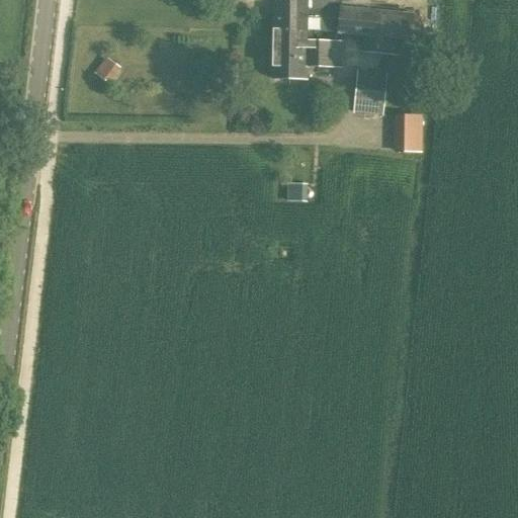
[(319,32),(366,36),(364,53),(397,56),(399,39),(411,40),(413,14),(394,12),(319,11),(319,0),(273,0),(272,80),(307,80),(307,68),(341,68),(342,42),(309,42),(308,20),(319,20),(319,32)]
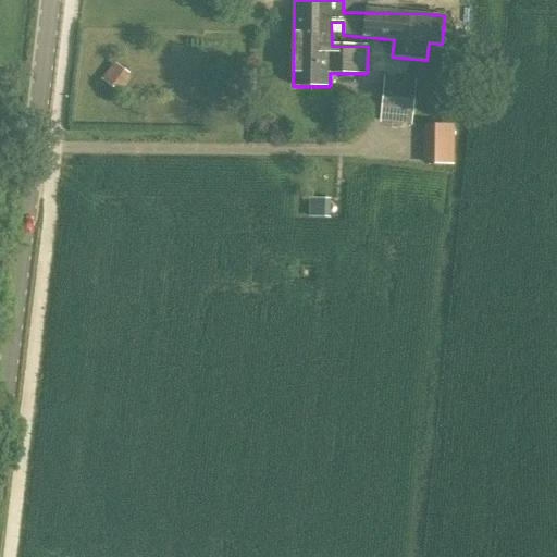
[(132,74),(113,62),(101,78),(120,91),(132,74)]
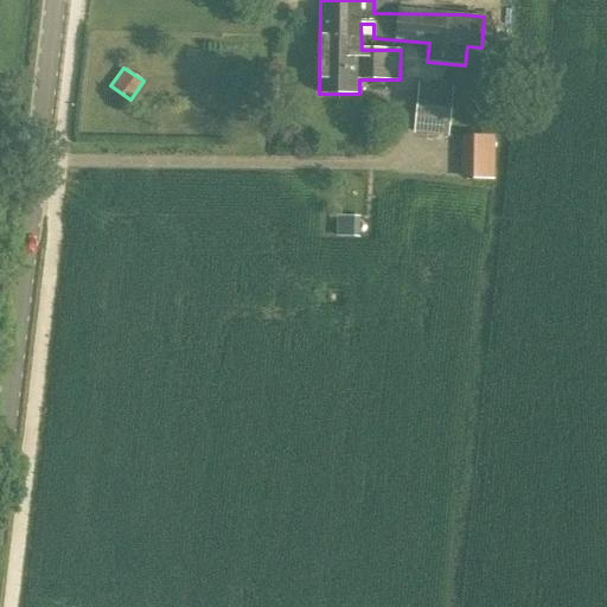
[(414,134),(449,138),(453,85),(419,83),(414,134)]
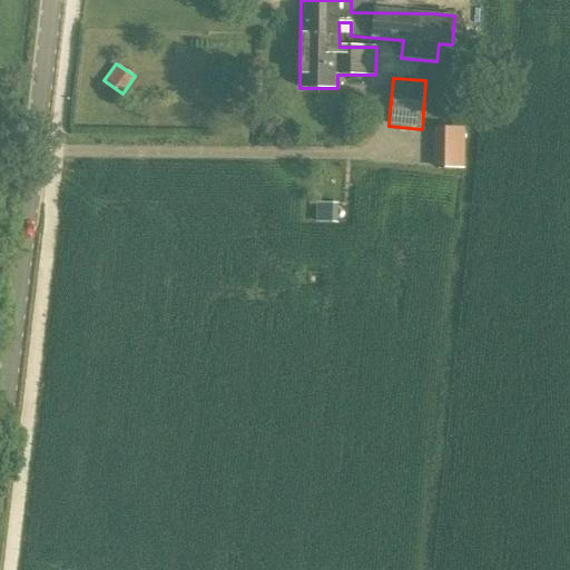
[(433,129),(433,168),(463,168),(464,126),(433,126),(433,129)]
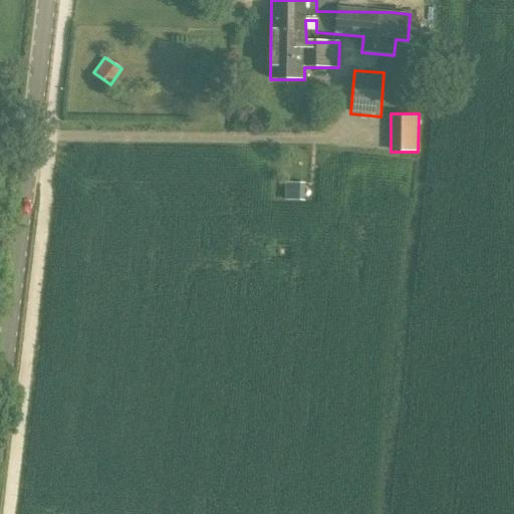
[(300,183),(277,183),(276,200),(299,201),(300,183)]
